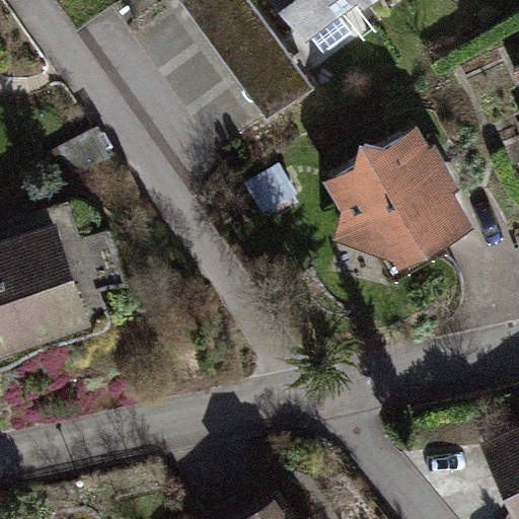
[(252,0),(183,0),(180,2),(263,116),(311,80),(252,0)]
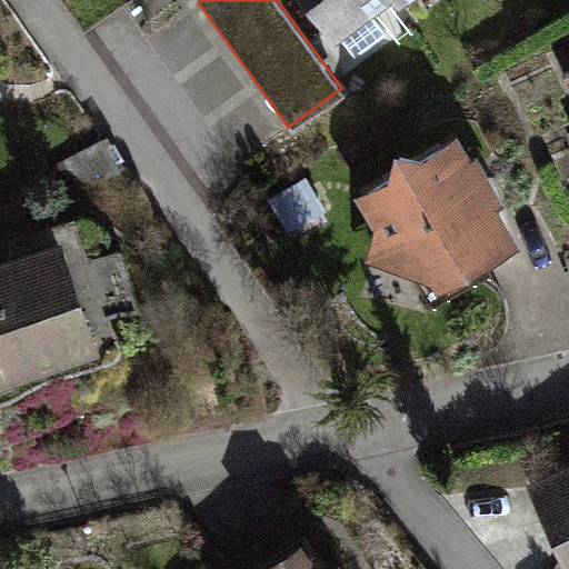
[(397,0),(307,0),(337,42),(397,0)]
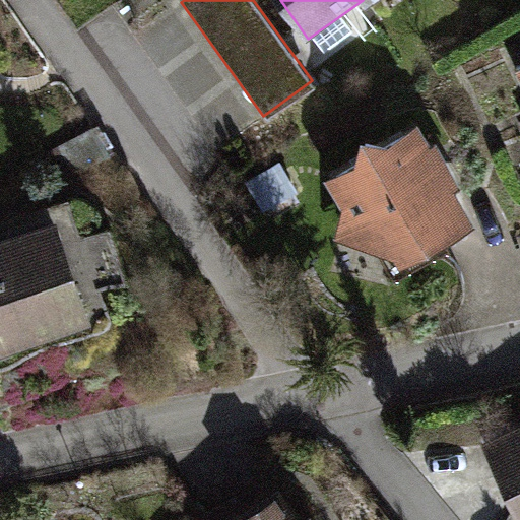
[(333,245),(396,260),(403,273),(478,229),(419,127),(385,148),(363,144),(354,167),(326,182),(341,209),(333,245)]
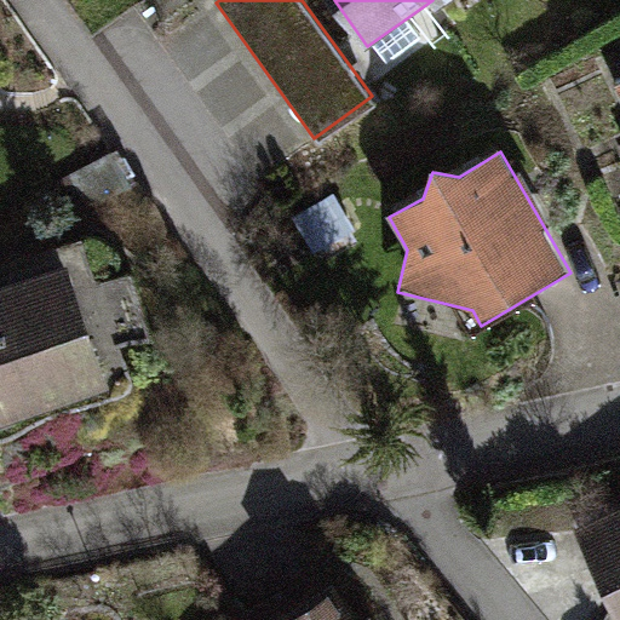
[(357,230),(334,189),(292,212),(315,253),(357,230)]
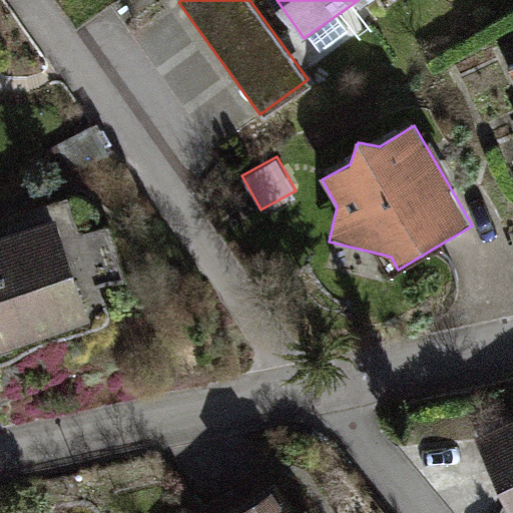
[(0,351),(88,323),(54,220),(0,237),(0,351)]
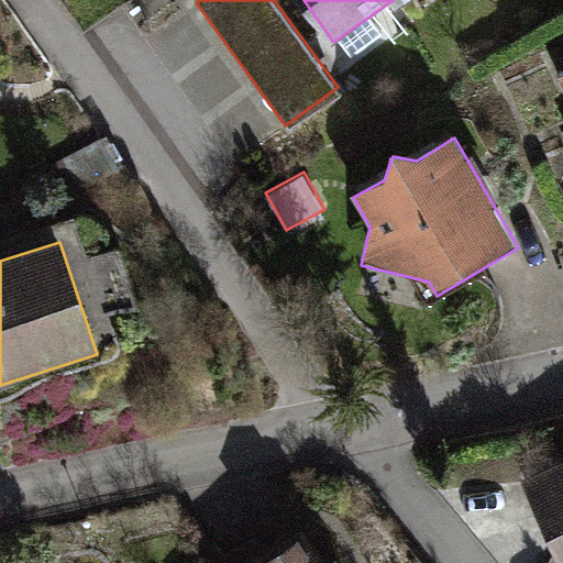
[(562,562),(562,453),(518,474),(558,562),(562,562)]
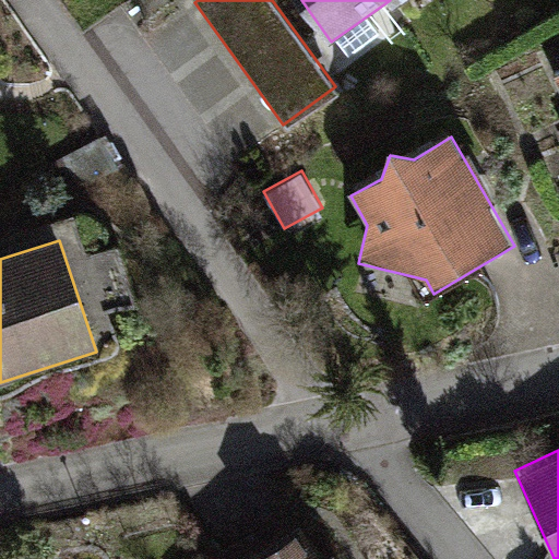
[(262,545),(240,558),(335,558),(308,518),(296,525),(290,515),(257,537),(262,545)]
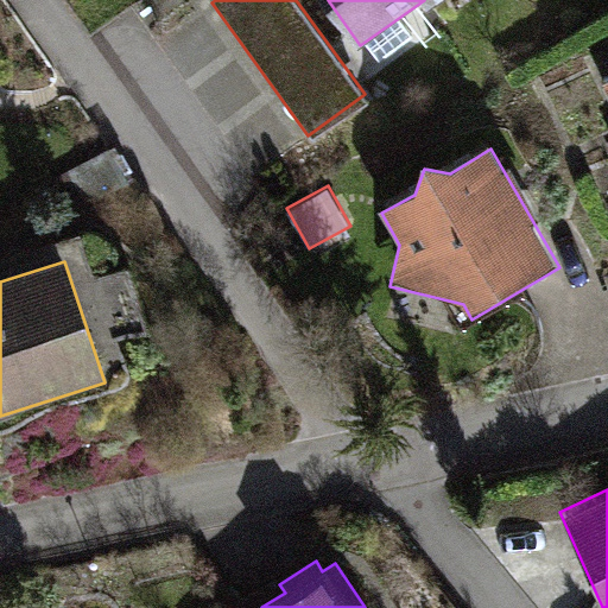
All buildings are outlined.
